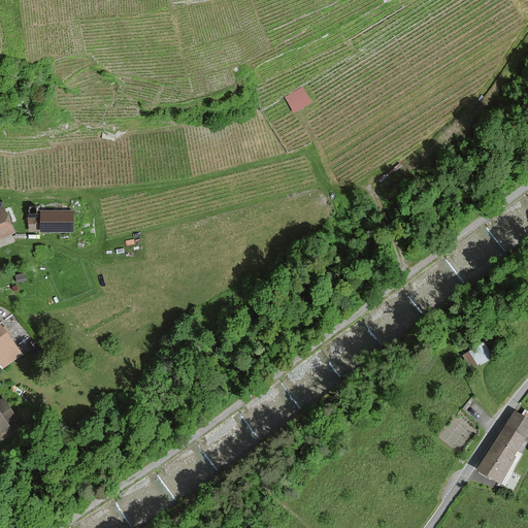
[(0,207),(0,238),(15,232),(5,206),(0,207)]
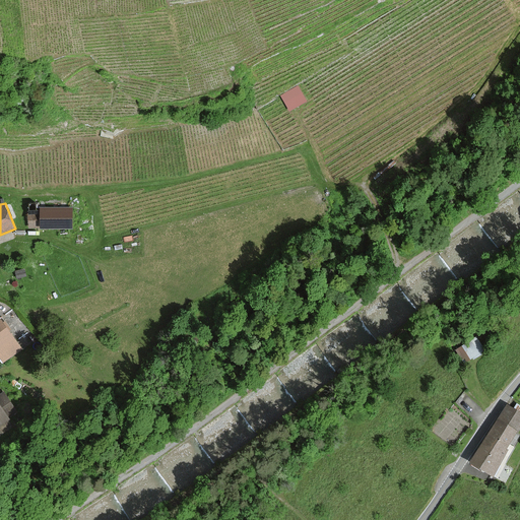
[(73,207),(43,207),(43,210),(29,210),(29,228),(73,228),(73,207)]
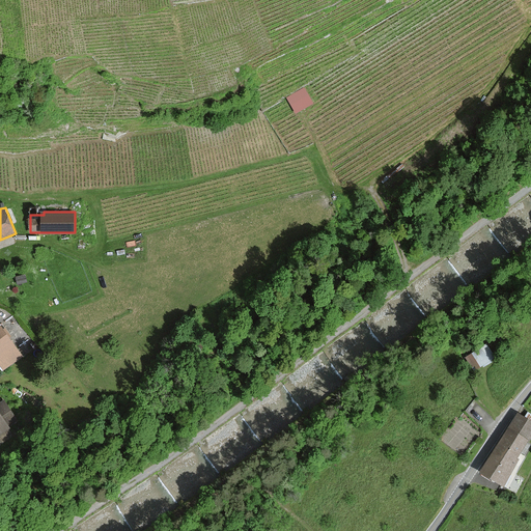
[(23,356),(0,324),(0,323),(0,361),(5,368),(23,356)]
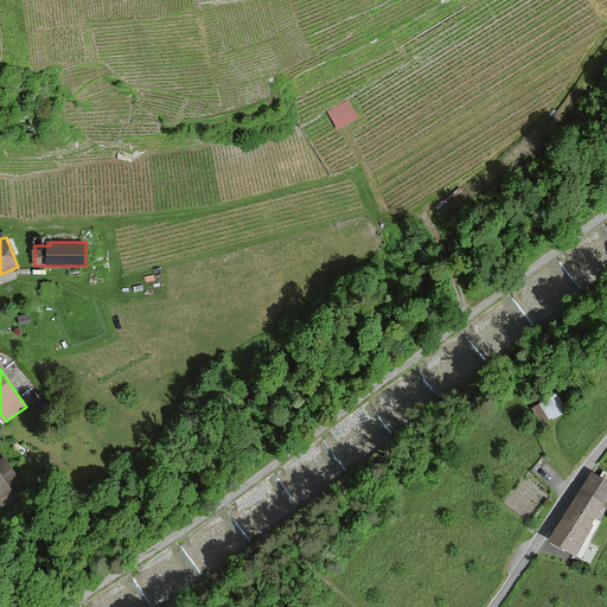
[(566,408),(557,395),(542,404),(550,417),(566,408)]
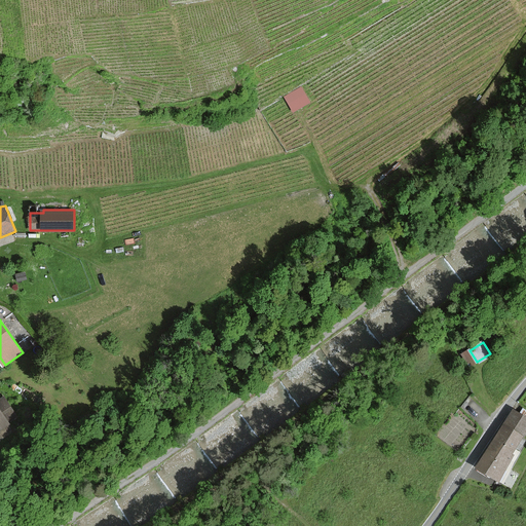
[(14,416),(2,400),(0,401),(0,430),(9,424),(7,421),(14,416)]
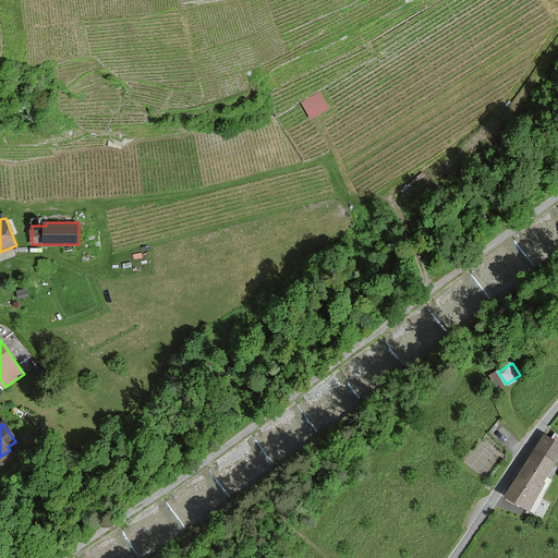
[(557,441),(546,435),(508,499),(530,512),(557,463),(557,441)]
